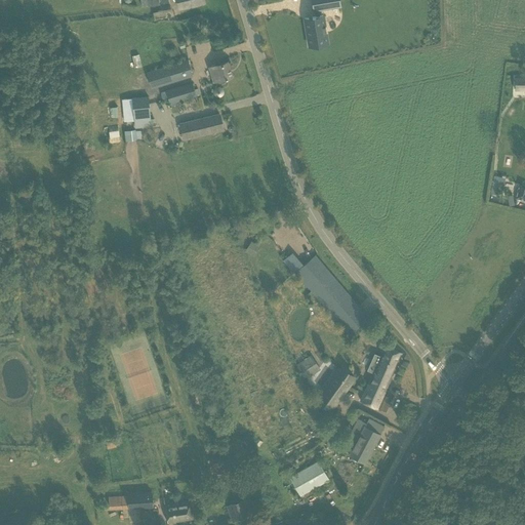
[(177,0),(179,9),(193,6),(203,3),(202,0),(177,0)]
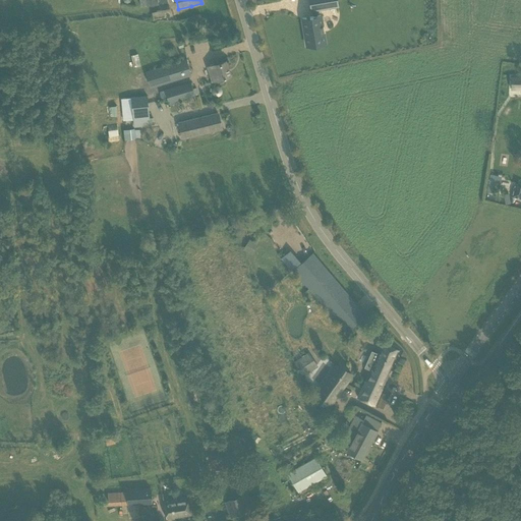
[(336,0),(308,0),(310,11),(337,6),(336,0)]
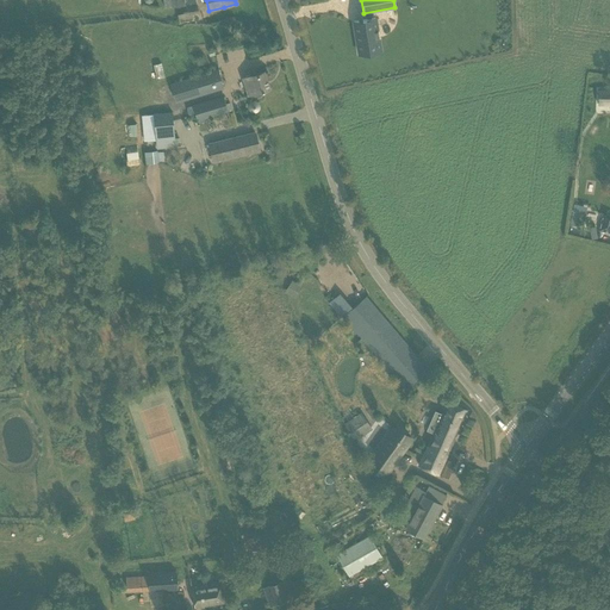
[(374,18),(354,22),(360,53),(379,49),(374,18)]
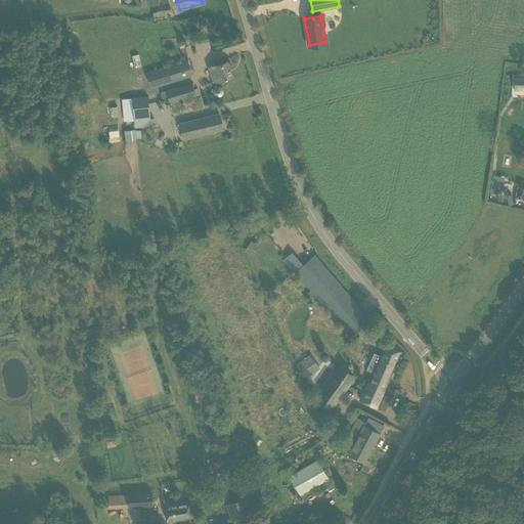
[(145,74),(149,89),(192,75),(187,59),(145,74)]
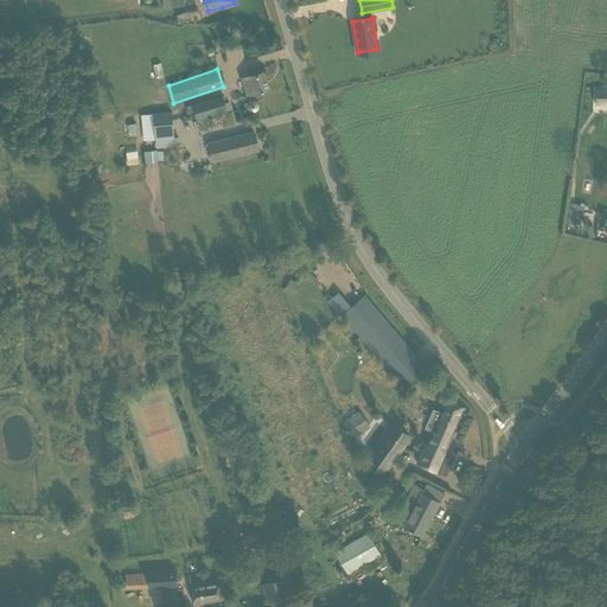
[(246,95),(257,91),(268,88),(263,71),(249,76),(248,75),(241,77),(244,89),(246,95)]
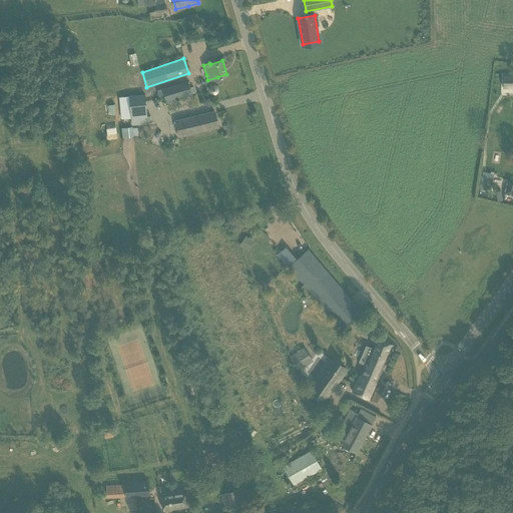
[(512,75),(503,76),(503,88),(512,87),(512,75)]
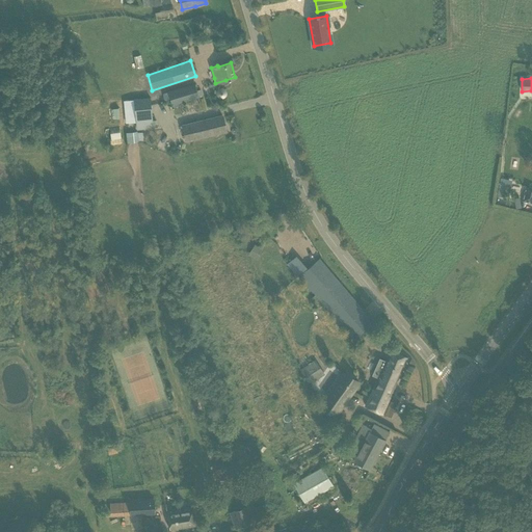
[(195,84),(162,94),(165,101),(169,100),(171,106),(200,98),(195,84)]
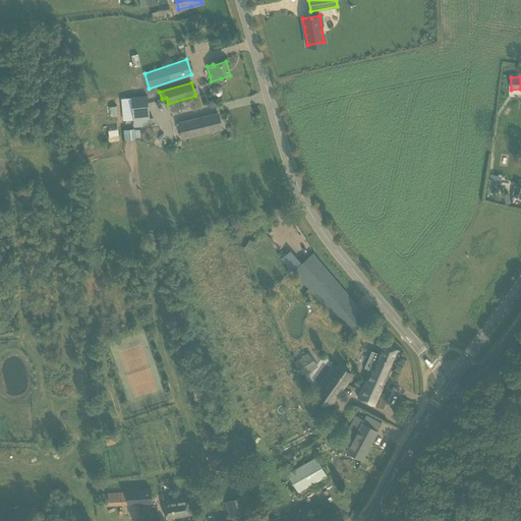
[(150,118),(148,96),(121,99),(123,121),(133,120),(134,127),(155,125),(154,118),(150,118)]
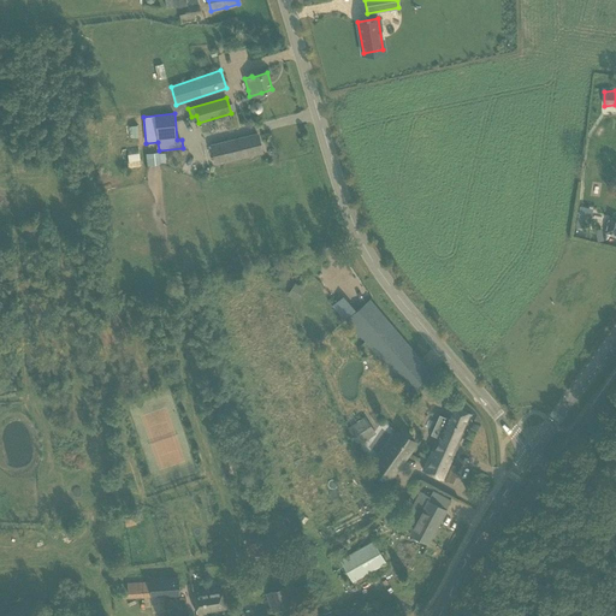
[(258,134),(246,137),(211,146),(215,164),(262,153),(258,134)]
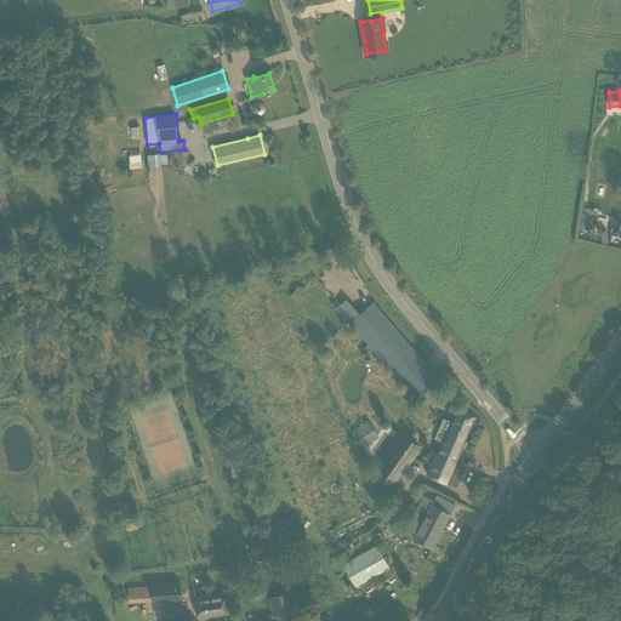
[(141,153),(129,153),(129,166),(141,166),(141,153)]
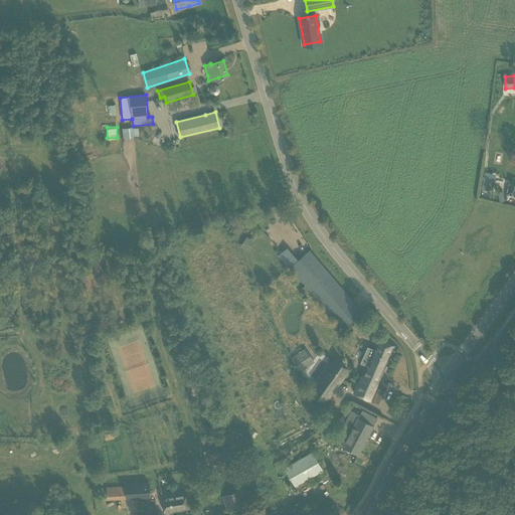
[(125,129),(122,129),(123,138),(126,138),(133,137),(132,128),(125,129)]
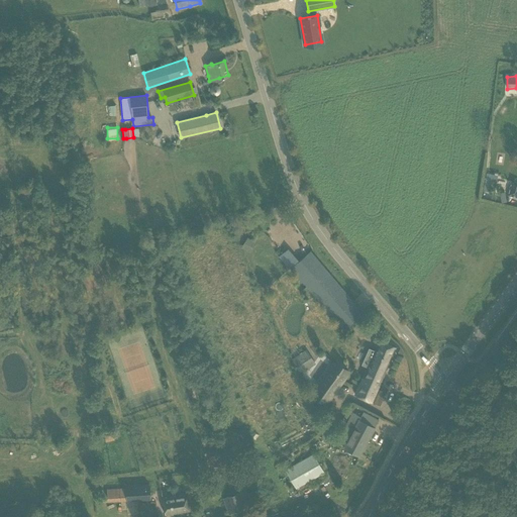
[(485,173),(484,188),(492,189),(494,174),(485,173)]
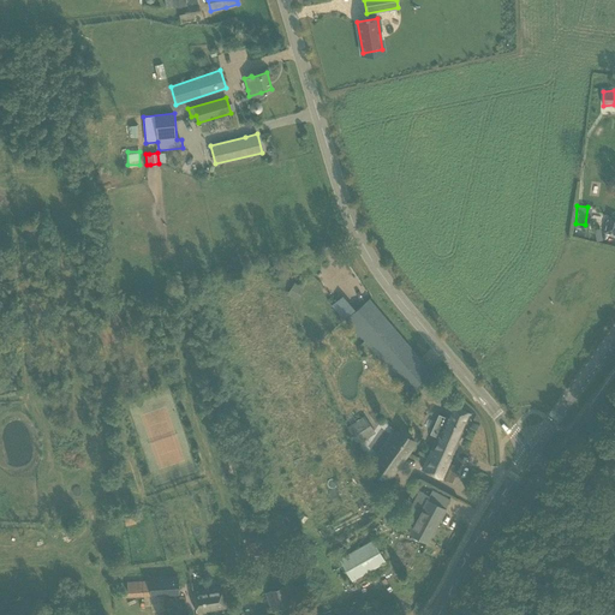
[(604,226),(603,232),(614,234),(614,216),(607,215),(604,226)]
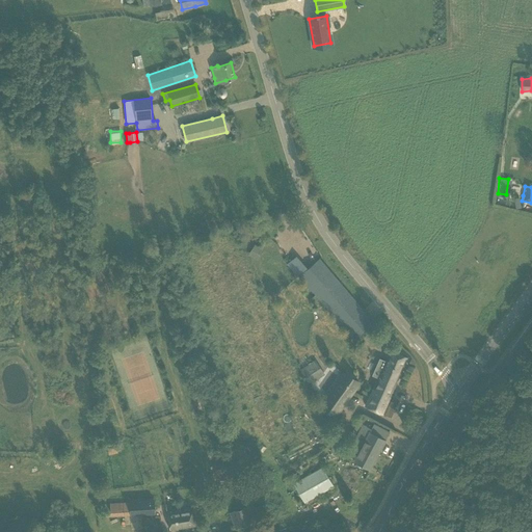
[(254,245),(247,256),(255,260),(261,249),(254,245)]
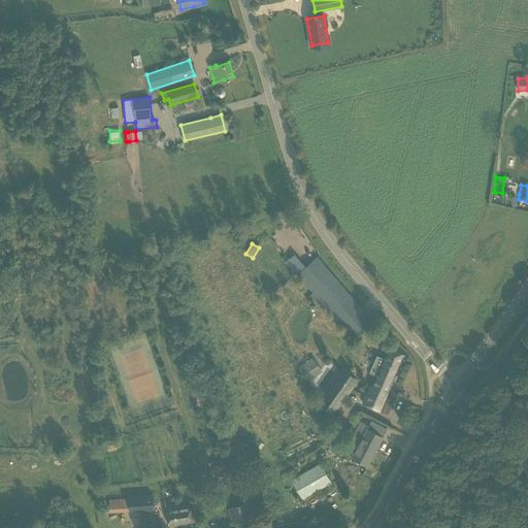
[(317,257),(308,264),(297,273),(351,337),(370,320),(317,257)]
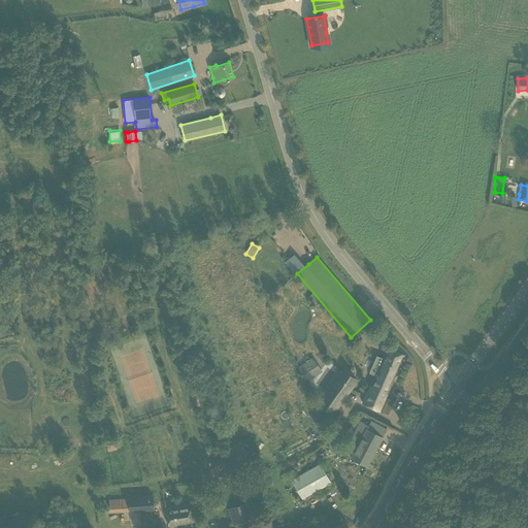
[(368,373),(373,375),(361,403),(378,411),(404,354),(387,347),(381,360),(374,357),(370,367),(368,373)]
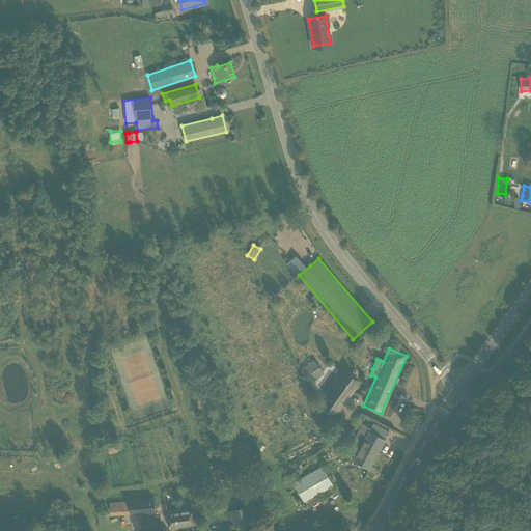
[(309,384),(324,374),(314,359),(300,369),(309,384)]
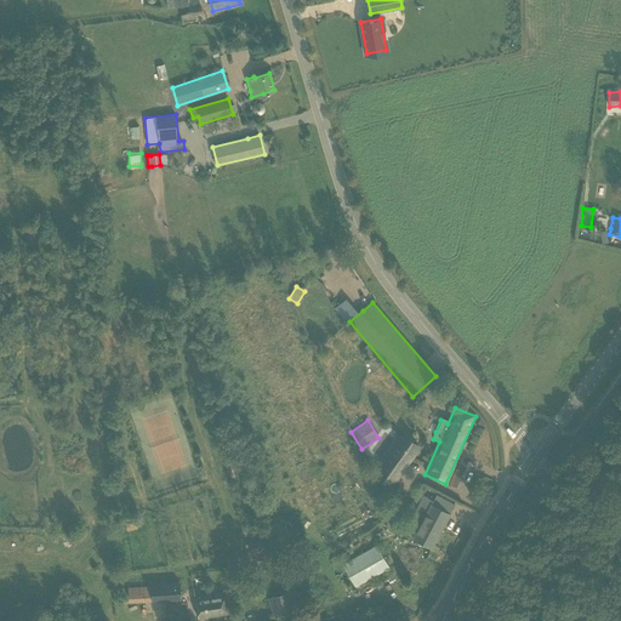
[(393,488),(422,446),(400,432),(372,472),(393,488)]
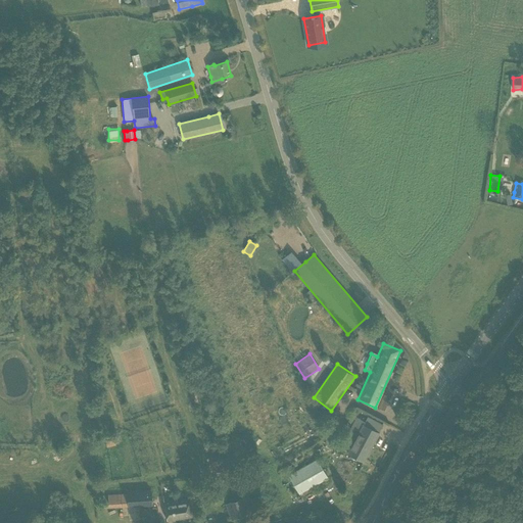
[(199,380),(188,383),(191,393),(203,390),(199,380)]
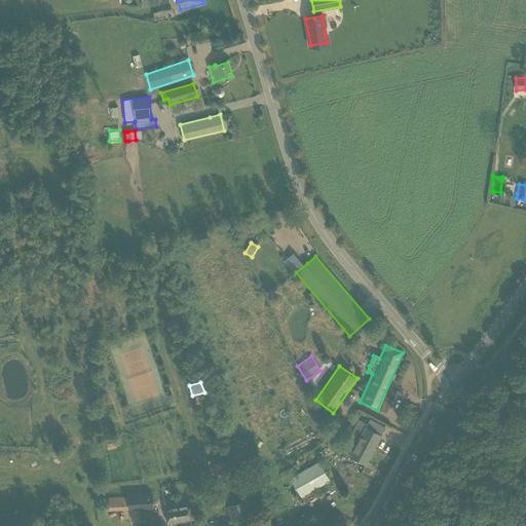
[(384,427),(376,422),(369,418),(366,424),(360,421),(344,450),(350,453),(349,455),(366,463),(384,427)]
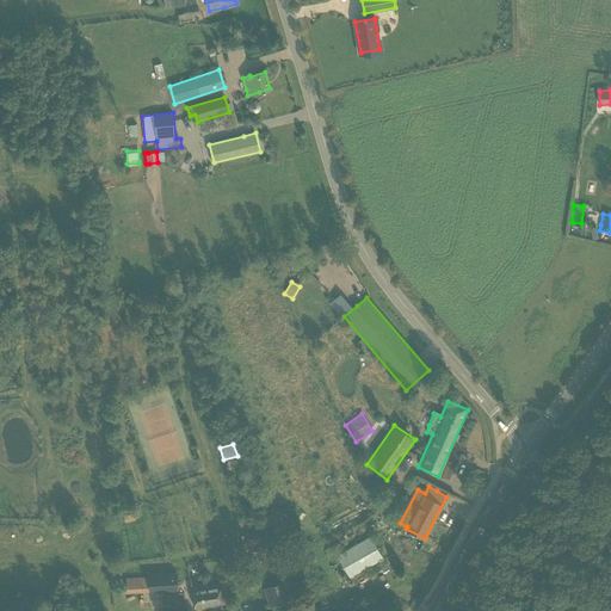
[(296,532),(287,536),(289,545),(300,541),(296,532)]
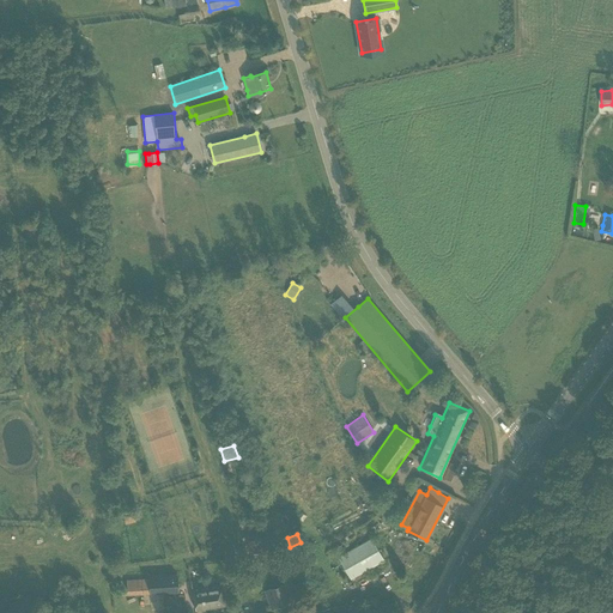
[(263,538),(248,541),(252,553),(266,550),(263,538)]
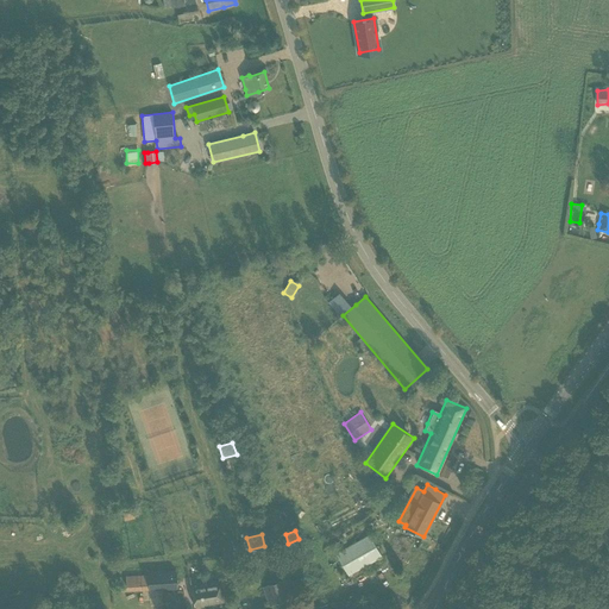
[(349,576),(382,556),(369,534),(336,553),(349,576)]
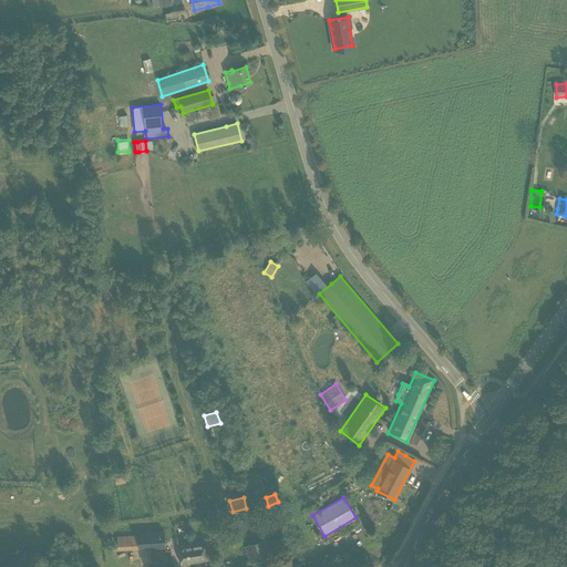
[(164,533),(137,534),(138,549),(165,548),(164,533)]
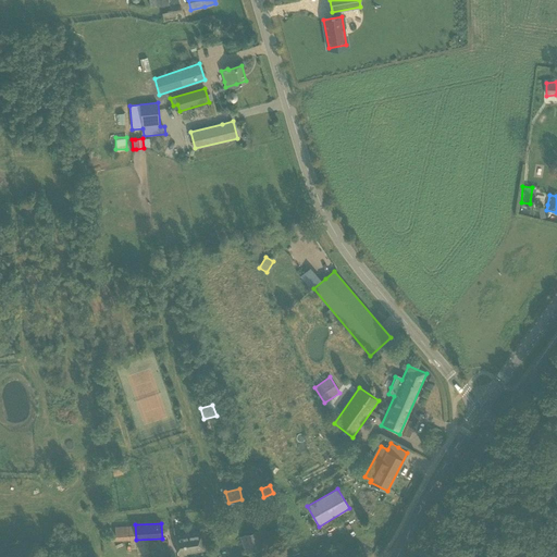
[(118,541),(131,540),(130,528),(116,529),(118,541)]
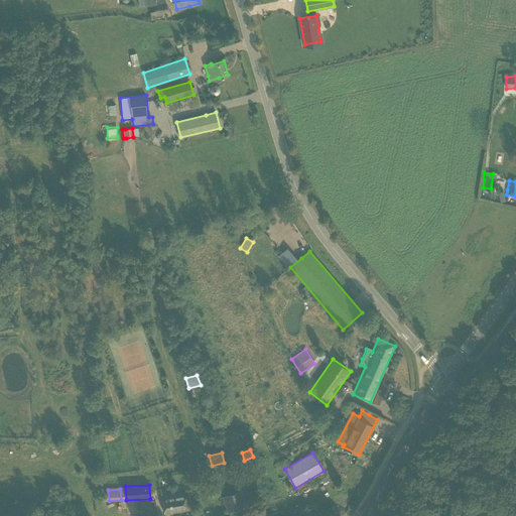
[(248,507),(242,490),(222,498),(228,514),(248,507)]
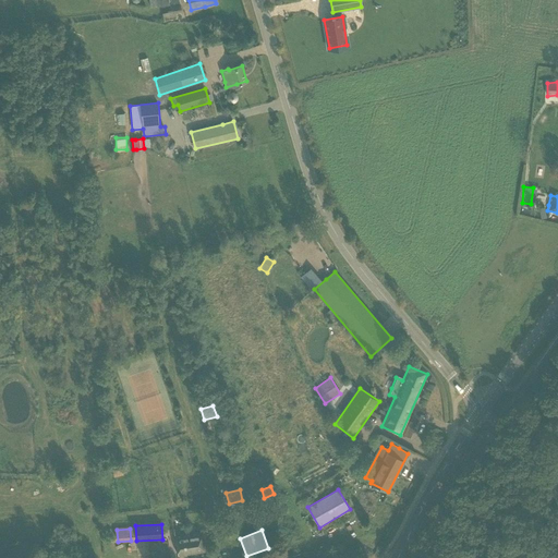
[(176,537),(178,556),(206,552),(203,533),(176,537)]
